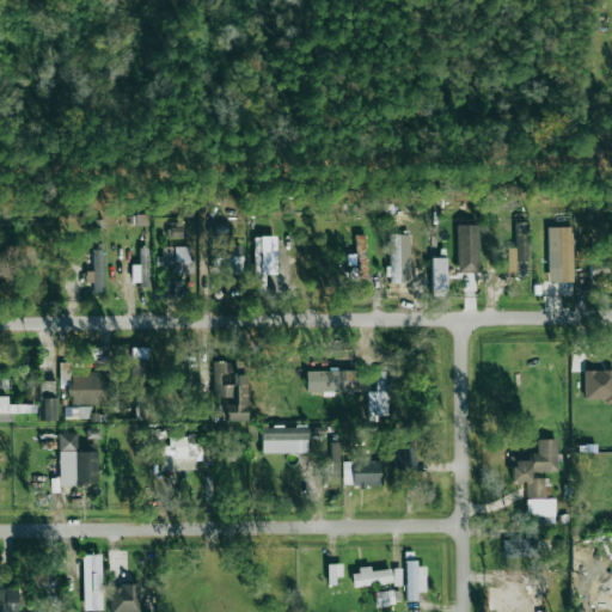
[(507,248),(507,277),(526,277),(527,222),(516,222),(515,248),(507,248)]
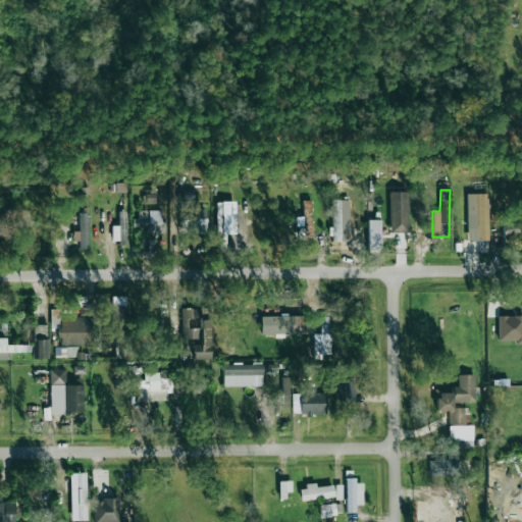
[(389,192),(390,232),(409,232),(408,192),(389,192)]
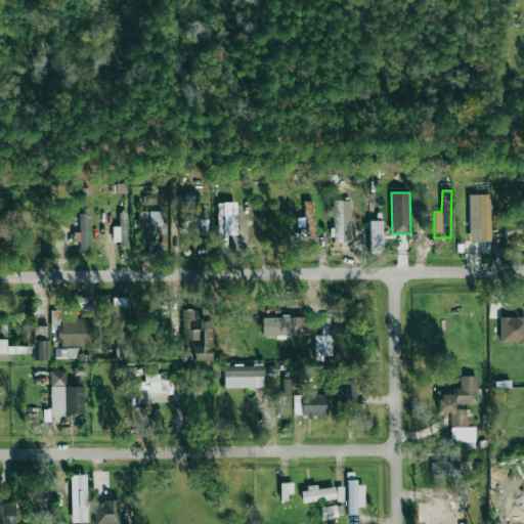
[(469,241),(490,241),(489,194),(469,194),(469,241)]
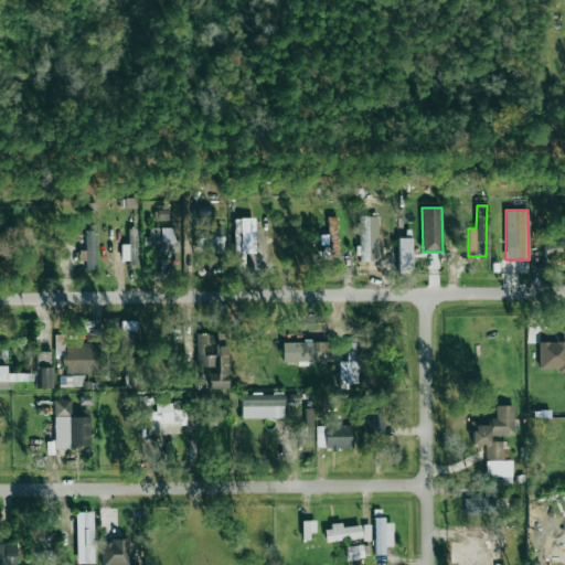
[(379,216),(359,216),(359,260),(377,260),(379,216)]
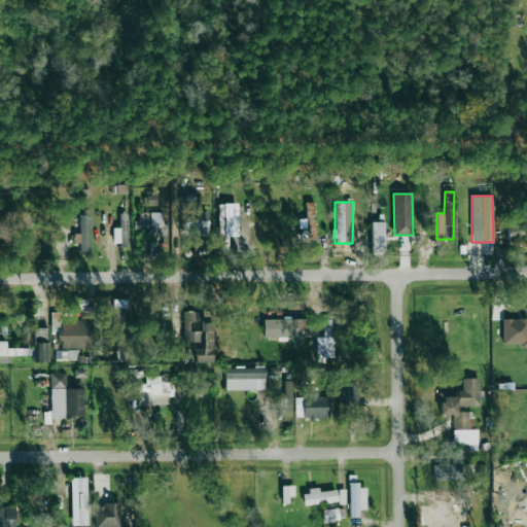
[(182,235),(208,236),(208,212),(195,211),(195,203),(182,203),(182,235)]
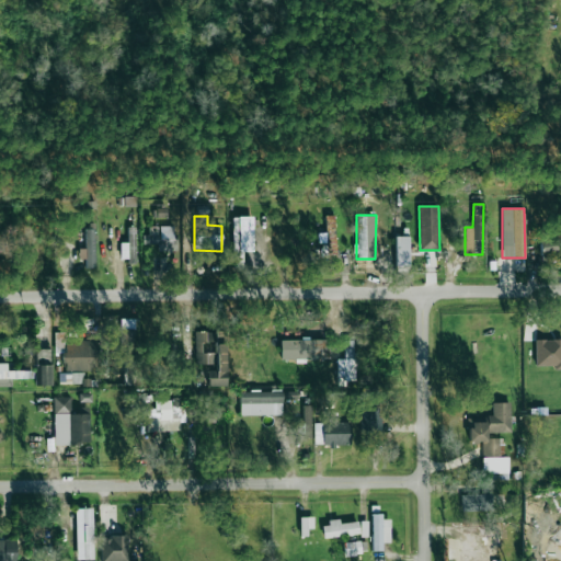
[(253,251),(253,231),(242,231),(242,217),(232,217),(233,266),(242,266),(242,252),(253,251)]
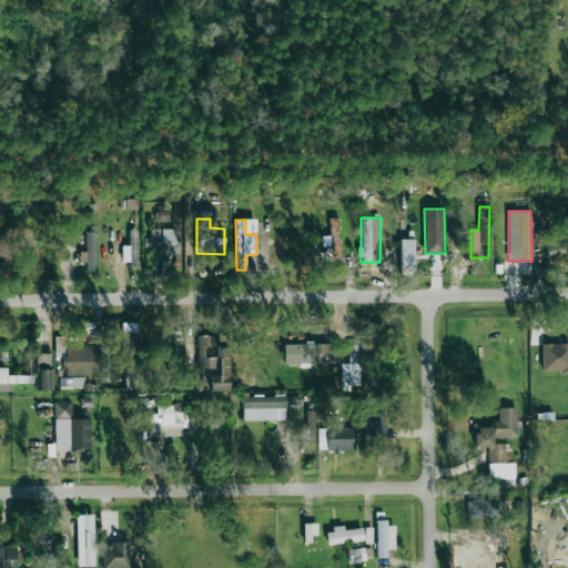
[(179,230),(151,229),(151,237),(144,237),(144,247),(160,247),(160,255),(178,255),(179,230)]
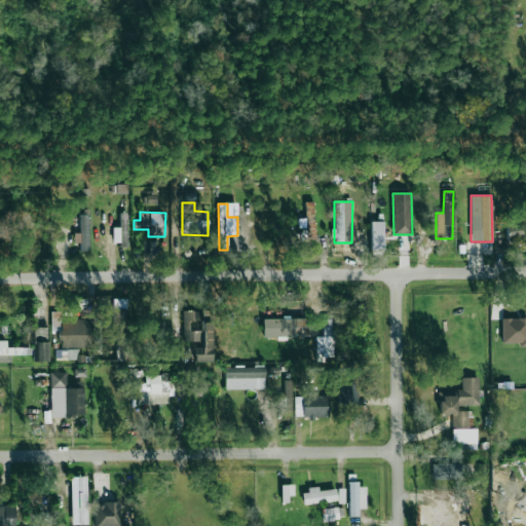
[(304,214),(306,227),(314,227),(312,213),(304,214)]
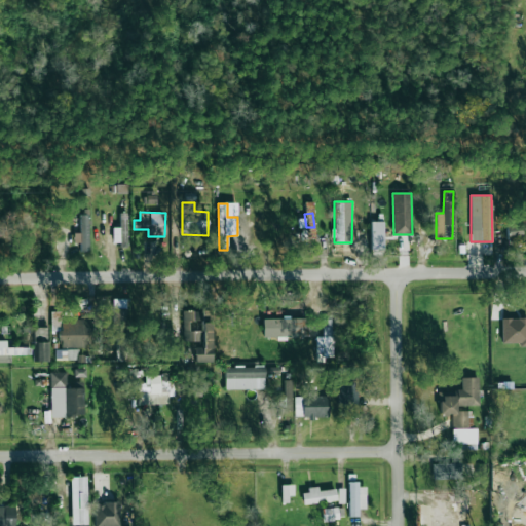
[(79,233),(73,233),(73,242),(79,242),(79,251),(89,252),(89,215),(80,215),(79,233)]
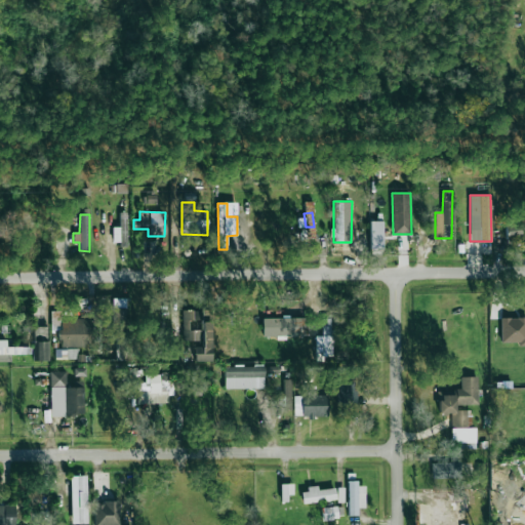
[(113,227),(112,241),(124,242),(124,214),(119,214),(119,228),(113,227)]
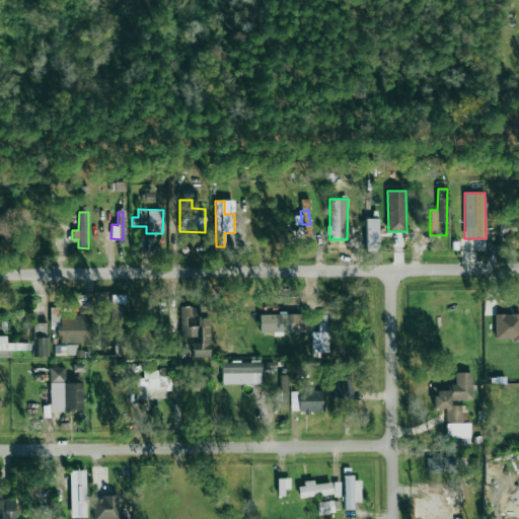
[(365,219),(366,245),(379,245),(378,219),(365,219)]
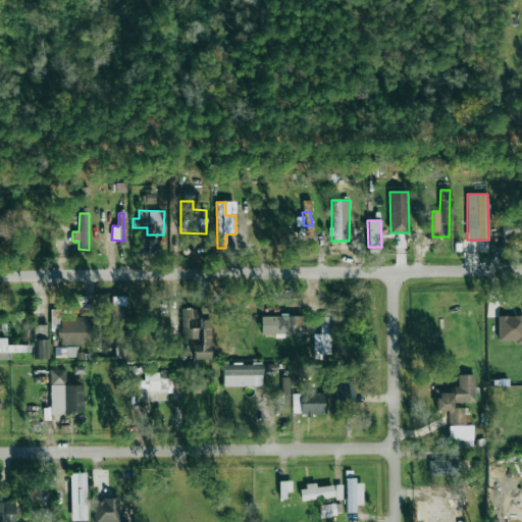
[(125,298),(112,298),(112,328),(126,328),(125,298)]
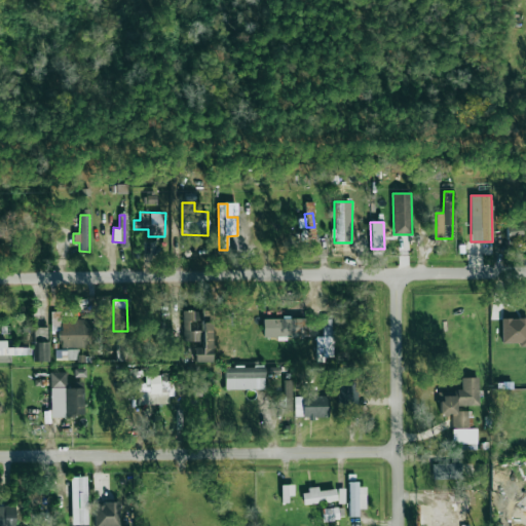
[(213,362),(211,323),(202,324),(202,311),(183,311),(184,344),(193,344),(194,363),(213,362)]
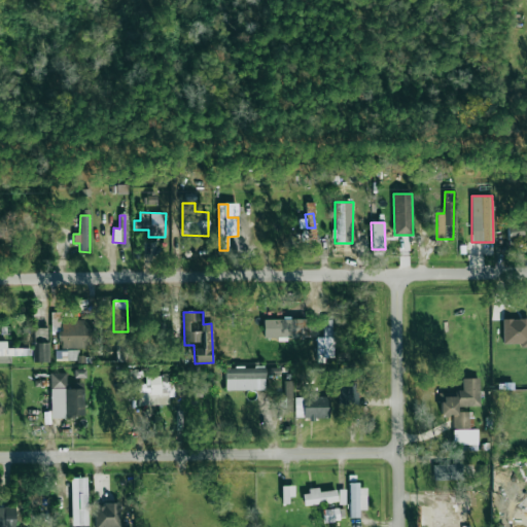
[(262,320),(264,338),(304,337),(304,319),(262,320)]
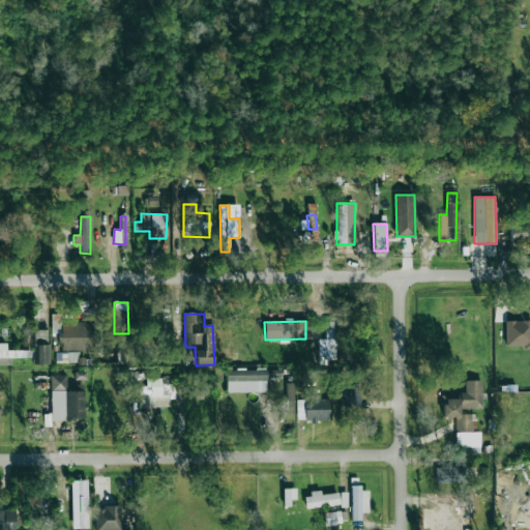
[(529,321),(504,321),(505,346),(529,346),(529,321)]
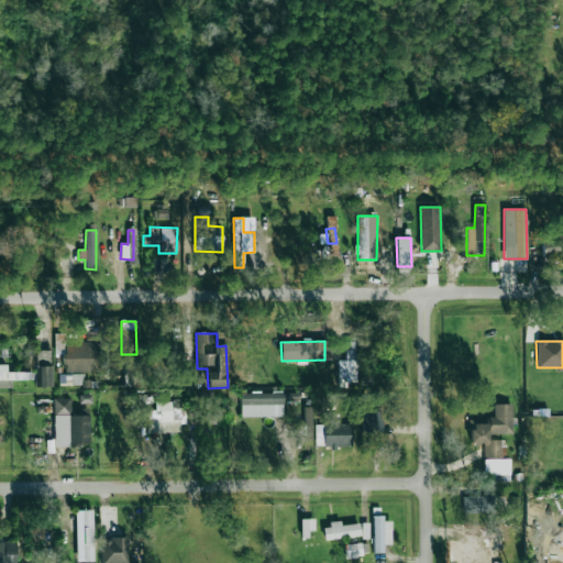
[(345,342),(345,361),(338,361),(339,383),(355,382),(354,342),(345,342)]
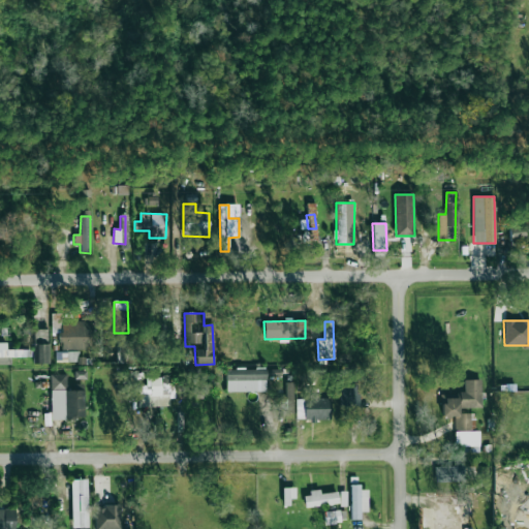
[(49,329),(32,330),(33,364),(49,364),(49,329)]
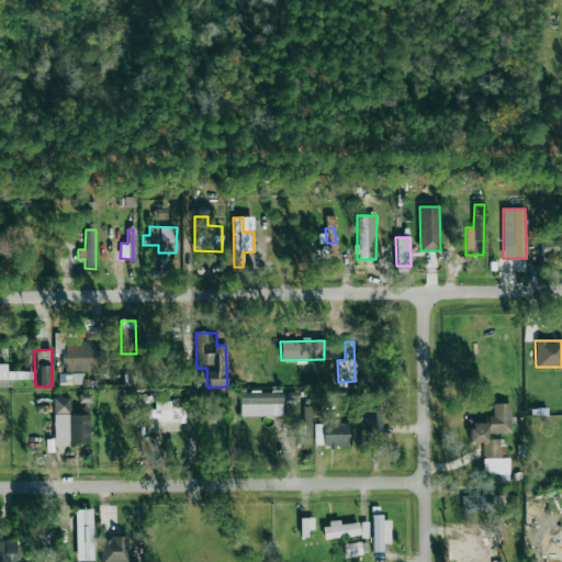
[(7,371),(7,364),(0,363),(0,386),(11,388),(11,379),(26,380),(26,372),(7,371)]
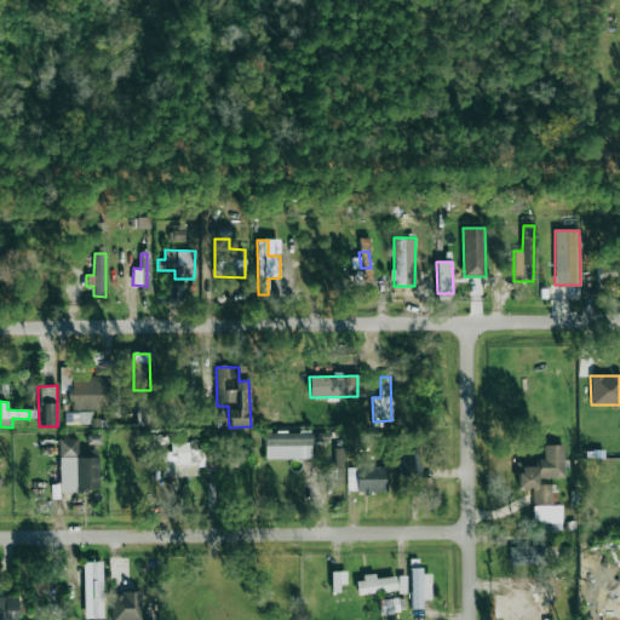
[(311,458),(311,432),(264,434),(265,459),(311,458)]
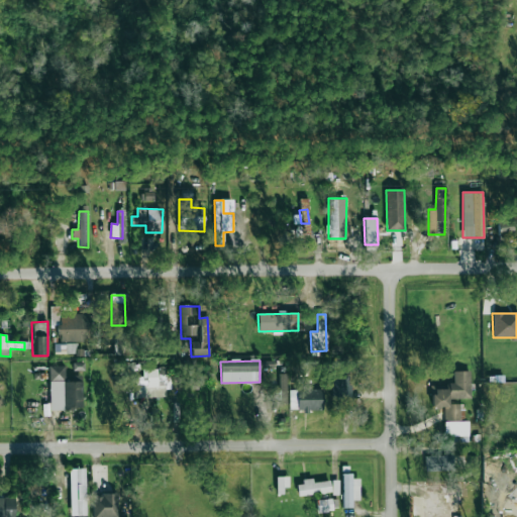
[(49,409),(82,409),(82,376),(65,377),(65,366),(48,366),(49,409)]
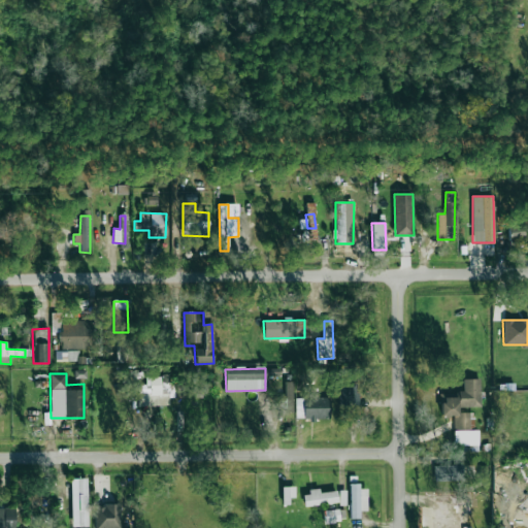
[(172,375),(149,375),(149,385),(136,385),(137,406),(172,405),(172,375)]
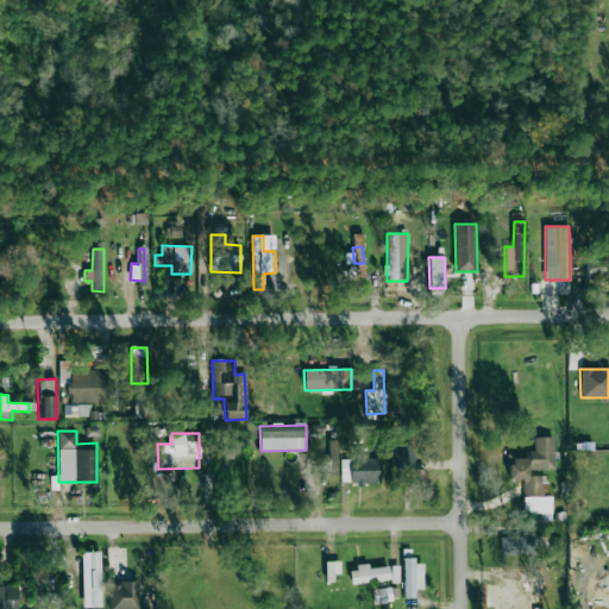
[(554,469),(553,437),(534,438),(534,453),(508,454),(508,481),(523,481),(525,521),(552,521),(551,495),(546,495),(546,476),(528,476),(528,470),(554,469)]
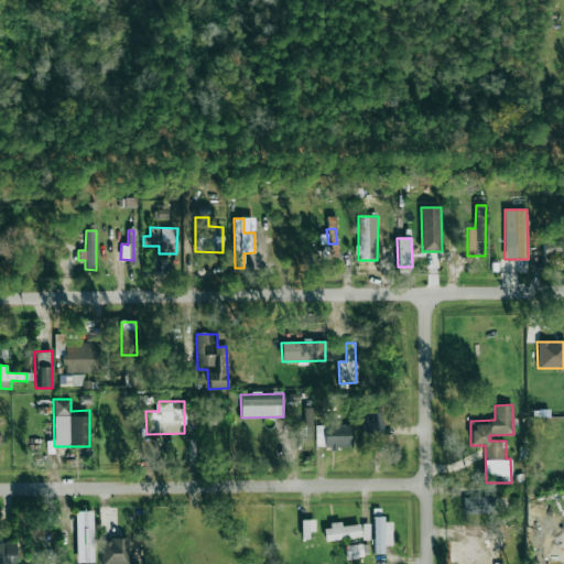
[(304,441),(313,440),(312,408),(303,408),(304,441)]
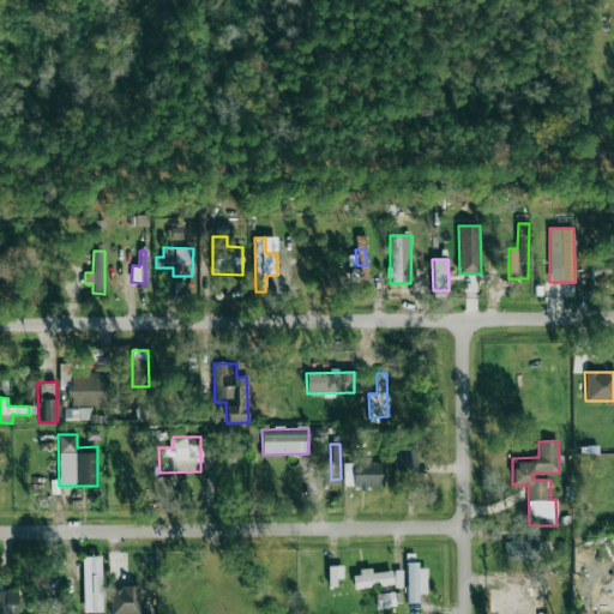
[(395,475),(417,475),(416,446),(393,447),(395,475)]
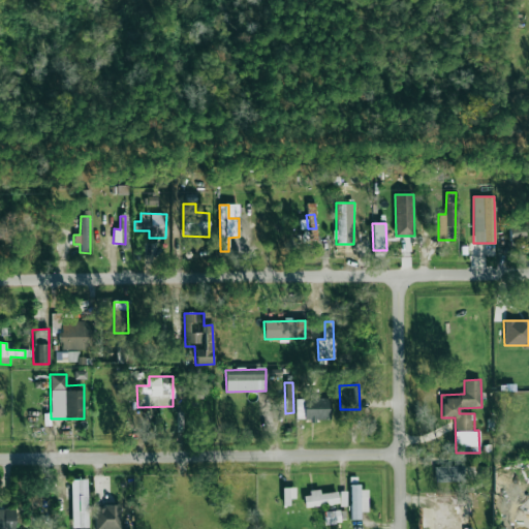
[(464,466),(435,466),(435,481),(464,480),(464,466)]
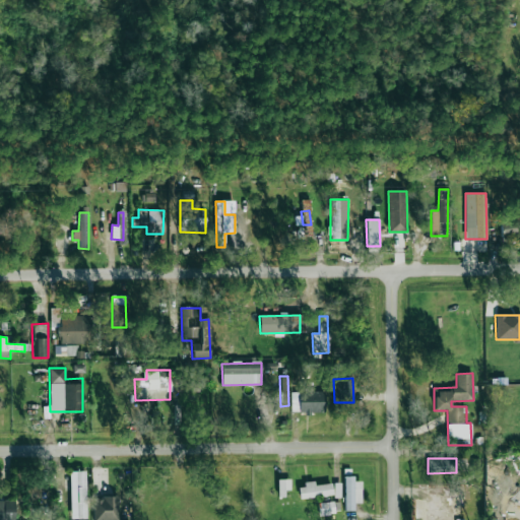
[(87,518),(85,471),(69,471),(71,519),(87,518)]
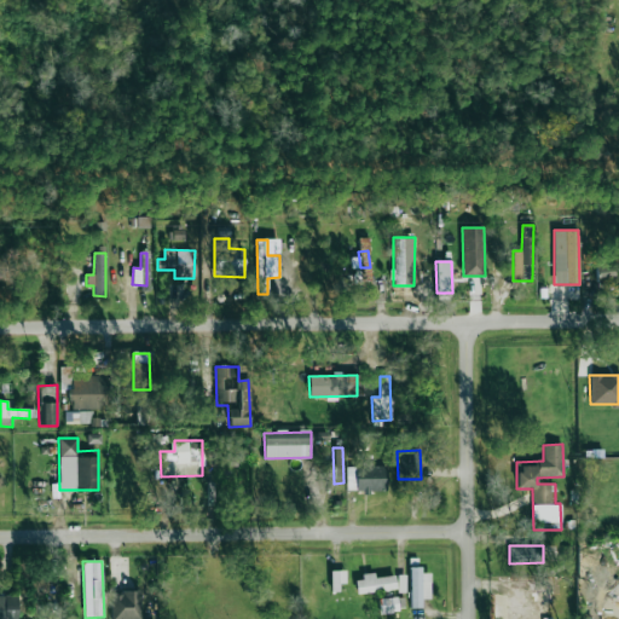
[(410,608),(422,608),(422,599),(431,599),(429,570),(410,570),(410,608)]
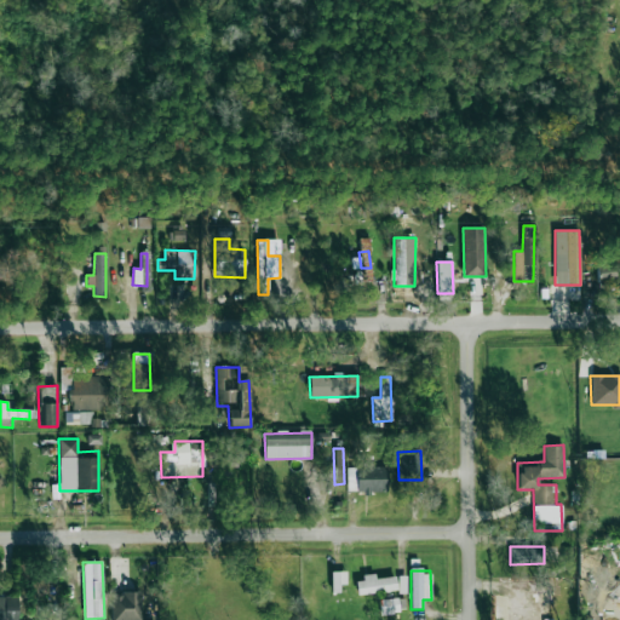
[(332,592),(344,592),(343,572),(331,572),(332,592)]
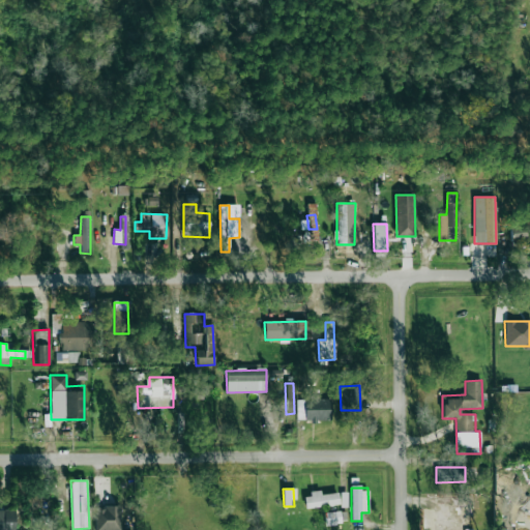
[(303,494),(305,508),(340,504),(337,493),(320,495),(320,493),(303,494)]
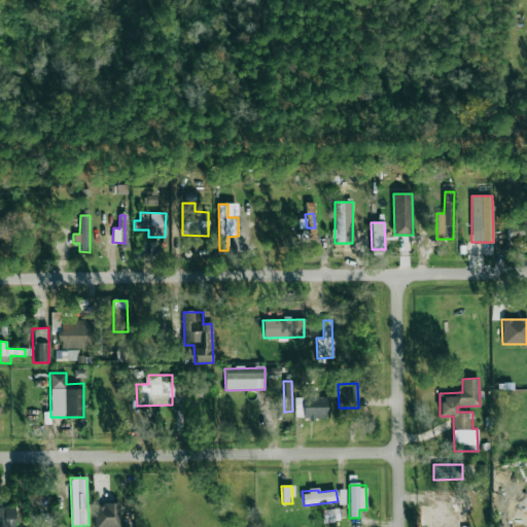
[(94,526),(119,526),(120,503),(95,502),(94,526)]
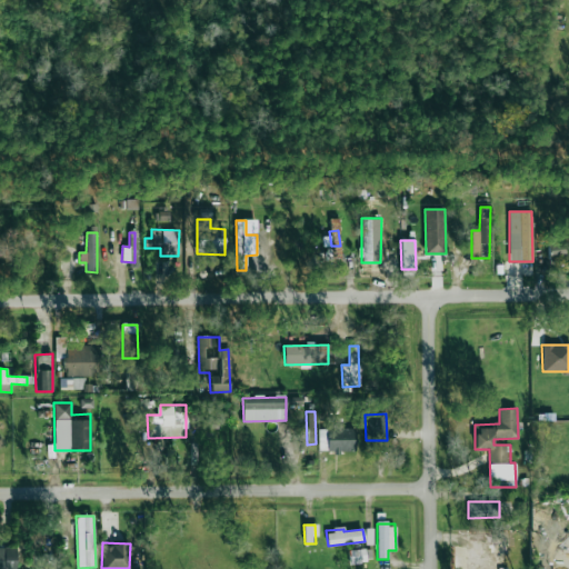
[(16,568),(17,548),(0,547),(0,568),(16,568)]
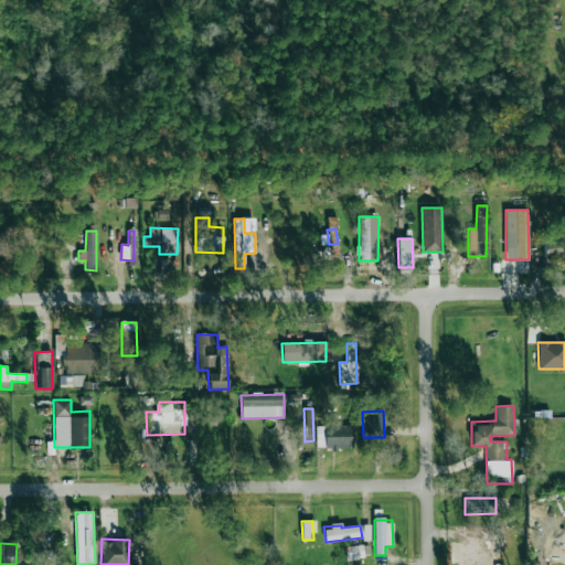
[(363,558),(362,545),(345,546),(347,560),(363,558)]
